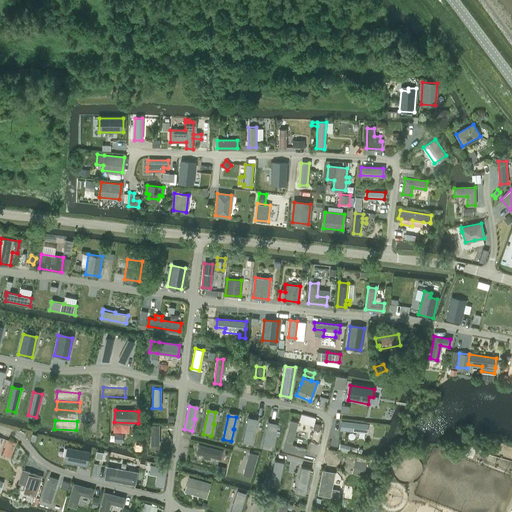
[(247,420),(242,444),(251,445),(253,434),(252,433),(255,422),(247,420)]
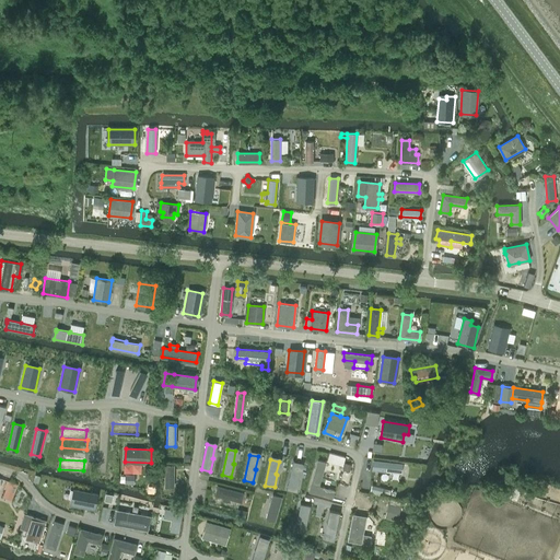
[(317,459),(308,491),(333,498),(335,490),(317,486),(324,462),(317,459)]
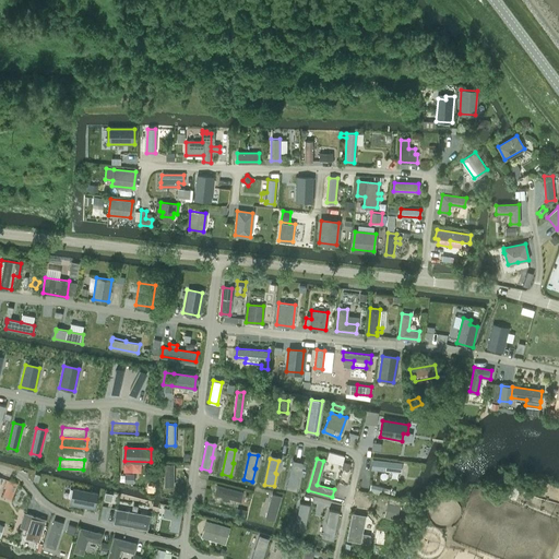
[(371,468),(400,472),(401,463),(372,460),(371,468)]
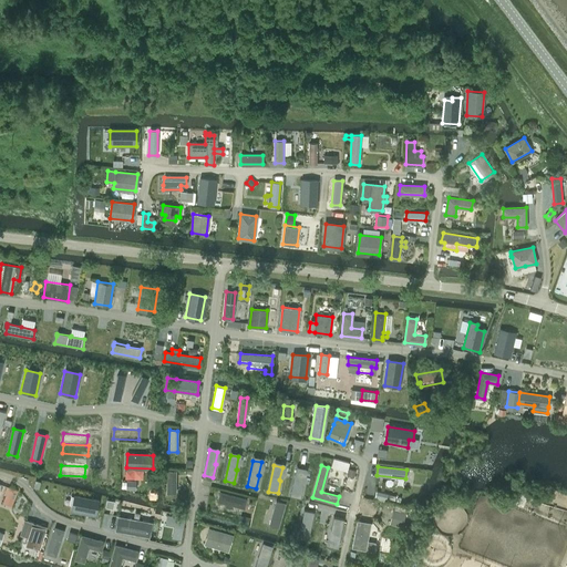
[(296,468),(290,497),(300,500),(307,471),(296,468)]
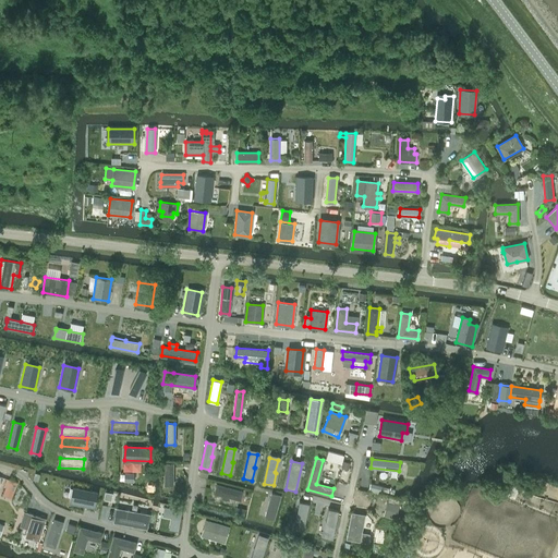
[(165,463),(164,485),(172,485),(173,463),(165,463)]
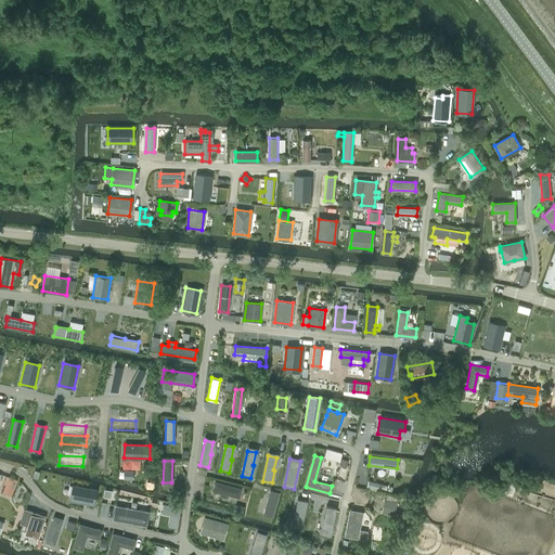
[(124,480),(132,481),(132,472),(124,472),(124,480)]
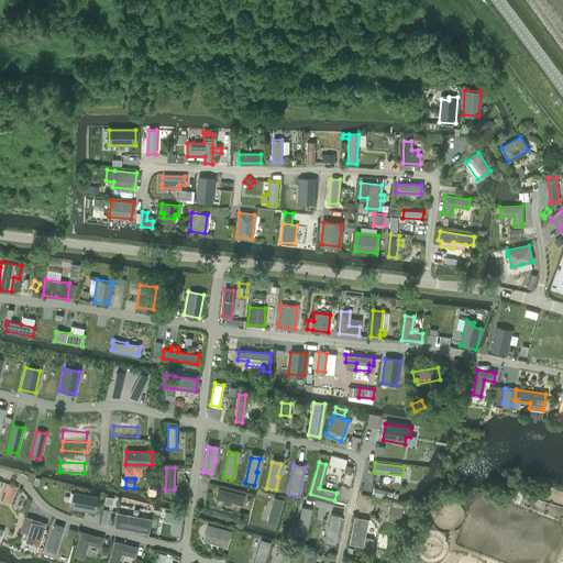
[(9,484),(3,498),(12,501),(18,487),(9,484)]
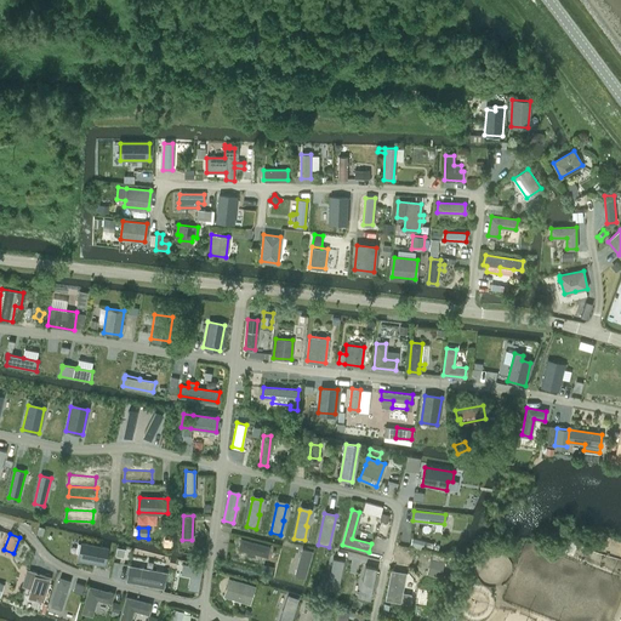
[(255,553),(267,556),(269,546),(241,539),(239,548),(249,551),(248,554),(254,556),(255,553)]
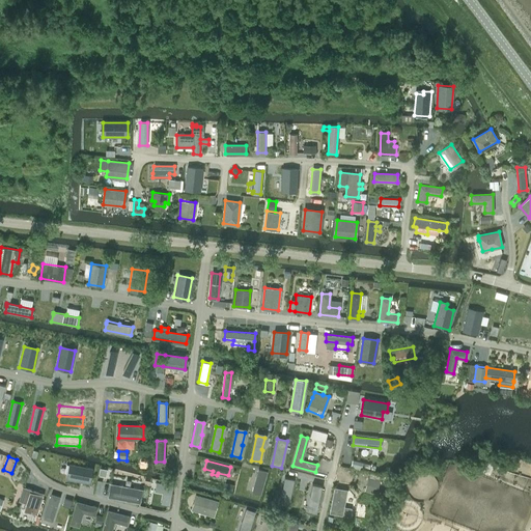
[(72,465),(70,478),(89,482),(92,469),(72,465)]
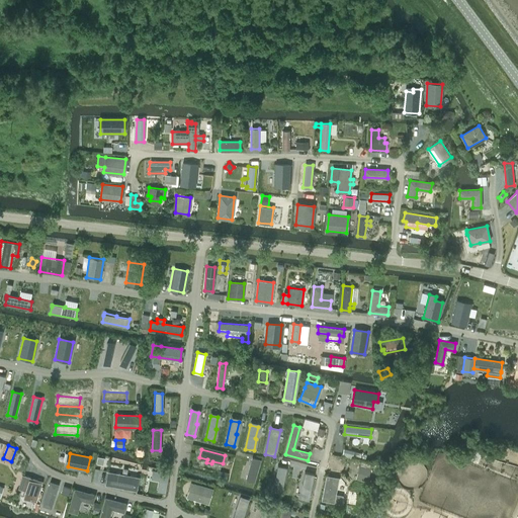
[(245,481),(254,483),(260,460),(251,457),(245,481)]
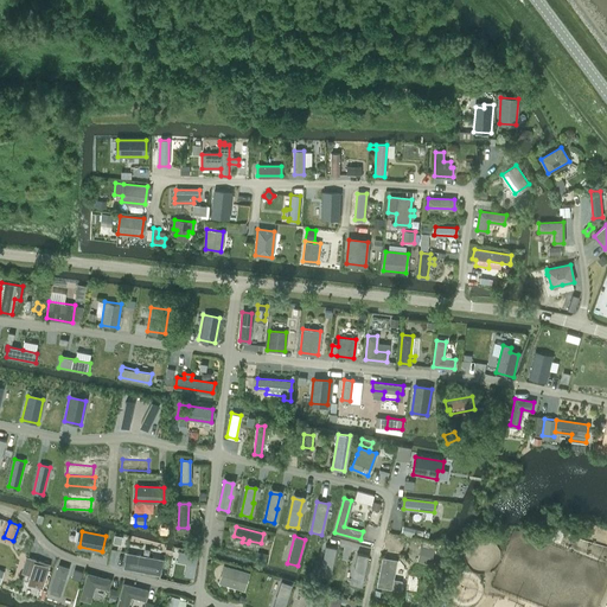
[(325,545),(319,576),(330,579),(337,548),(325,545)]
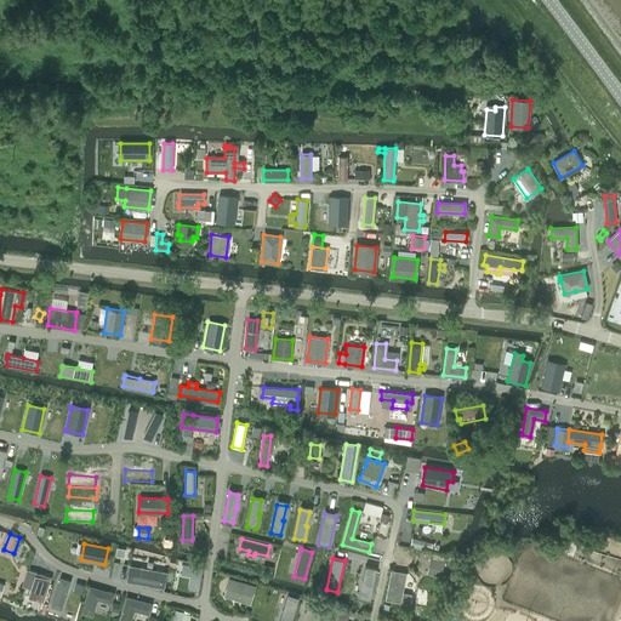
[(431,559),(427,573),(440,576),(444,562),(431,559)]
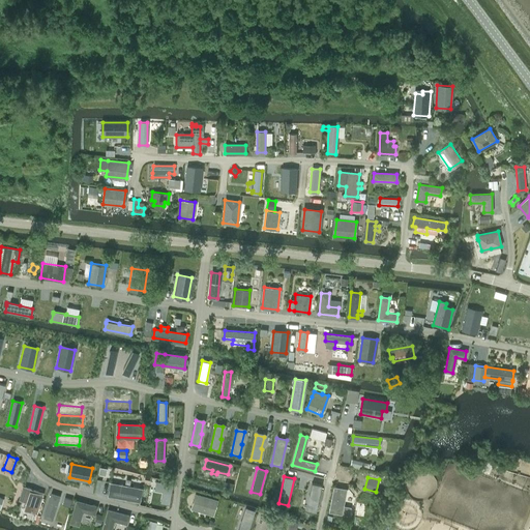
[(169,483),(158,481),(157,490),(168,492),(169,483)]
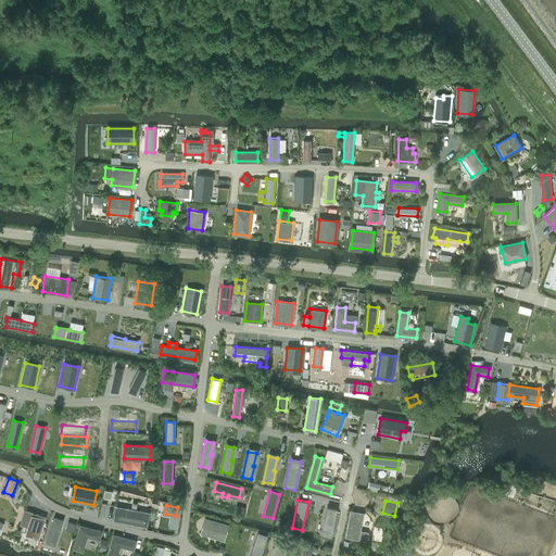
[(113,520),(143,526),(146,512),(116,506),(113,520)]
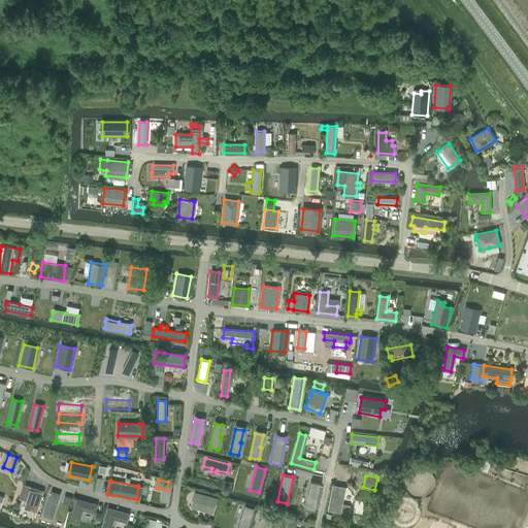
[(231,489),(232,483),(225,481),(223,487),(231,489)]
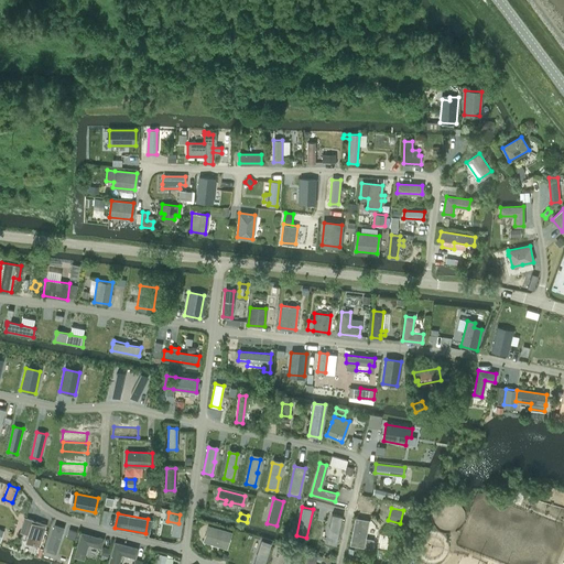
[(332,514),(325,543),(336,545),(342,517),(332,514)]
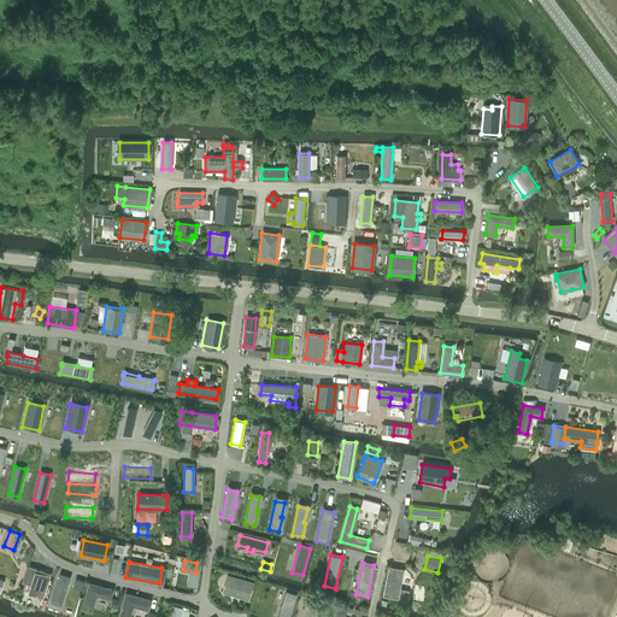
[(50,574),(36,570),(36,569),(28,566),(23,582),(31,585),(29,593),(42,597),(50,576),(48,576),(50,574)]
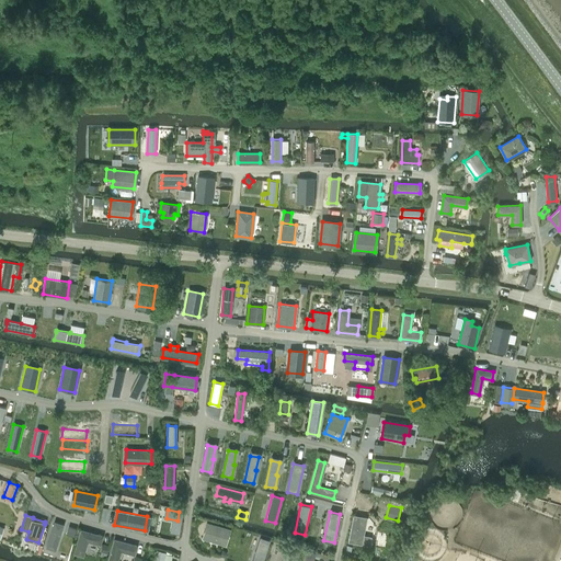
[(351,525),(350,535),(355,537),(354,542),(362,545),(363,538),(367,517),(359,515),(357,526),(351,525)]
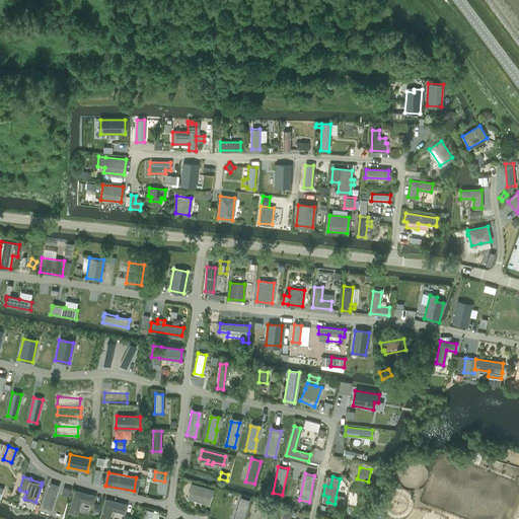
[(51,484),(43,506),(52,509),(59,487),(51,484)]
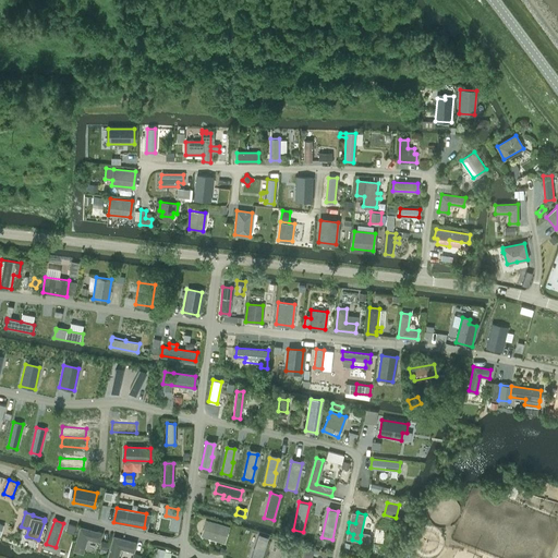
[(202,534),(225,541),(228,526),(206,520),(202,534)]
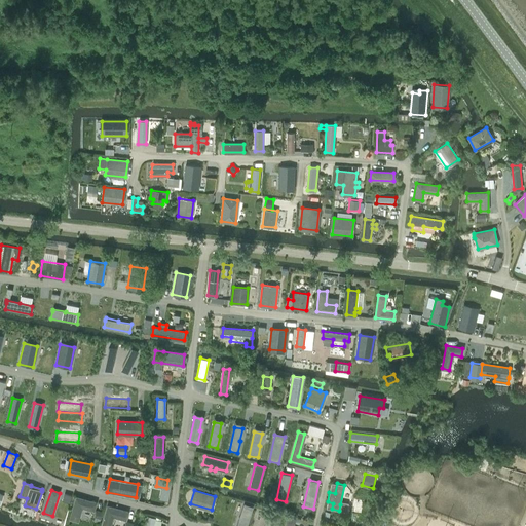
[(94,511),(96,502),(76,496),(70,519),(77,521),(81,506),(94,511)]
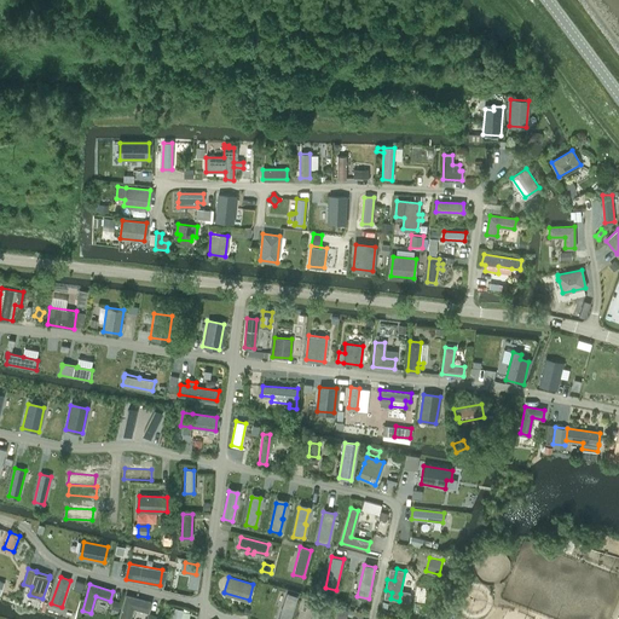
[(287,593),(278,618),(290,618),(299,596),(287,593)]
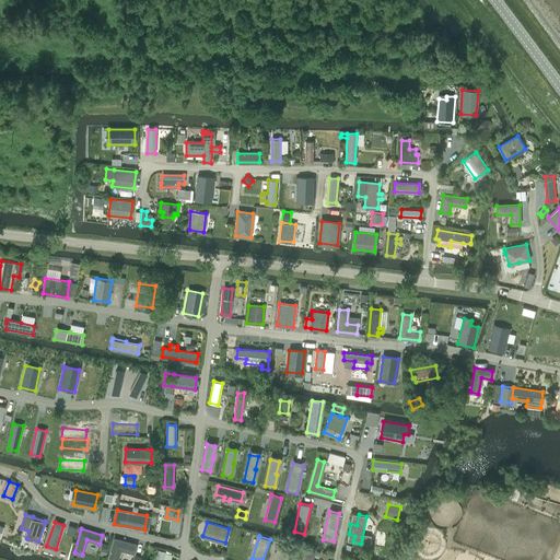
[(132,552),(135,545),(114,539),(107,559),(117,559),(120,549),(132,552)]
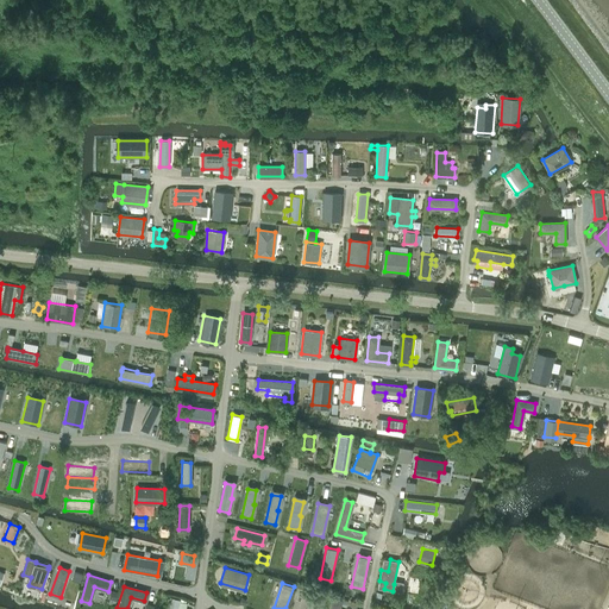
[(111,590),(108,600),(110,600),(110,603),(114,604),(118,592),(111,590)]
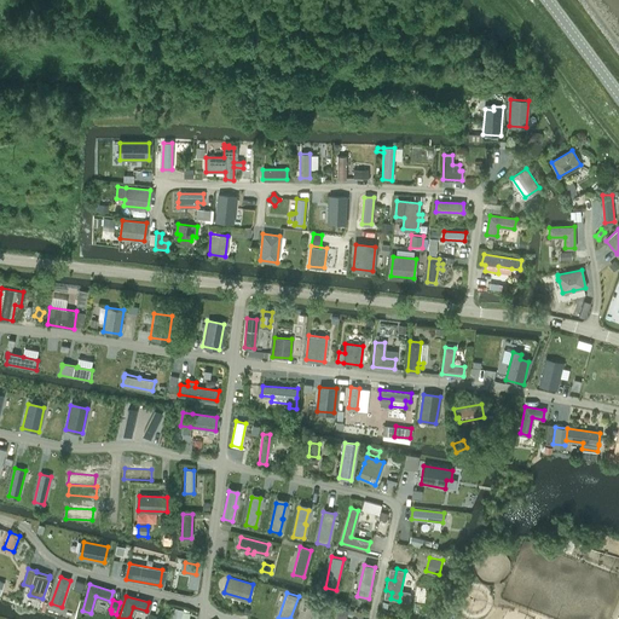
[(311,618),(322,618),(327,607),(317,603),(311,618)]
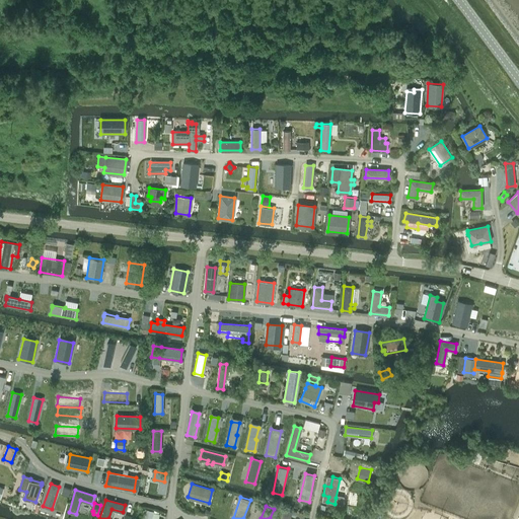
[(145,509),(142,518),(146,518),(151,518),(153,512),(145,509)]
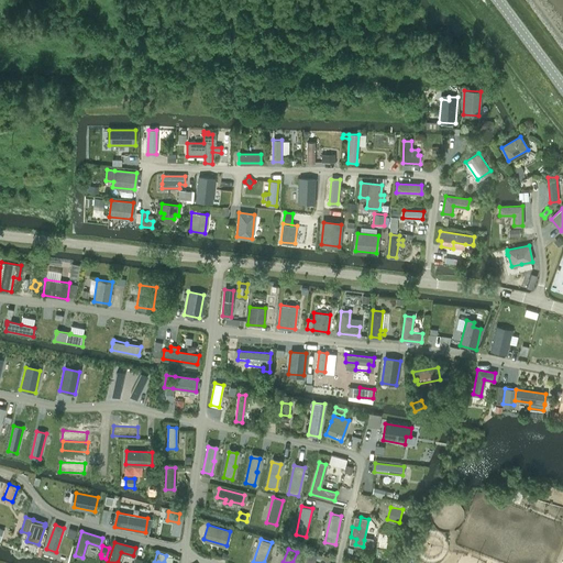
[(318,562),(319,562),(315,561),(316,554),(309,552),(305,562),(318,562)]
